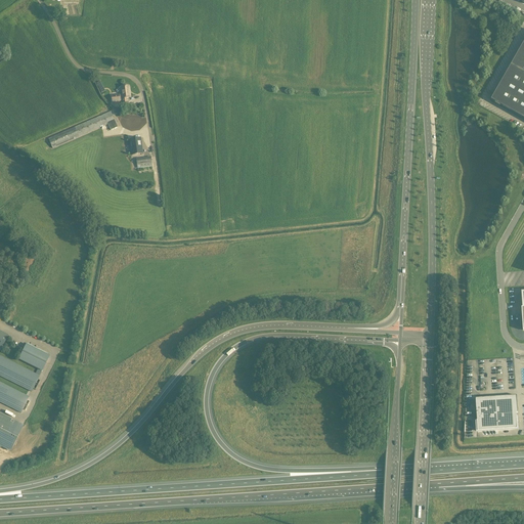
[(523,41),(490,100),(523,119),(523,41)]
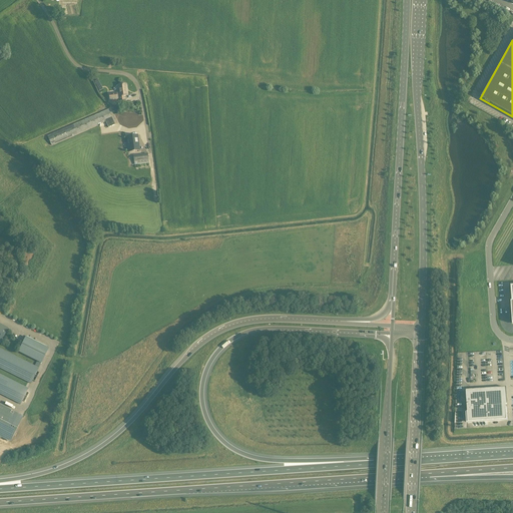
[(119,85),(118,85),(119,93),(117,94),(117,93),(109,94),(110,100),(112,100),(112,102),(117,101),(117,99),(118,99),(119,101),(125,100),(125,96),(128,96),(126,84),(125,84),(125,83),(124,82),(120,83),(119,84),(119,85)]
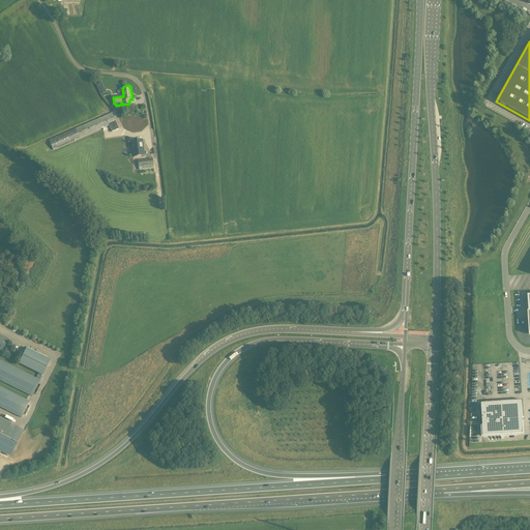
[(49,141),(54,150),(110,126),(110,128),(104,131),(106,135),(119,129),(112,113),(49,141)]
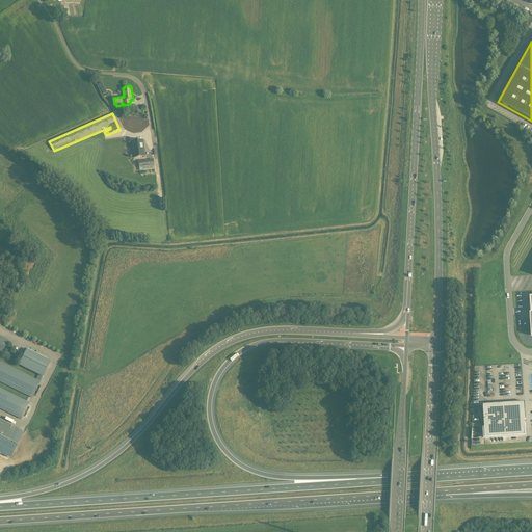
[(145,157),(143,140),(132,141),(134,158),(145,157)]
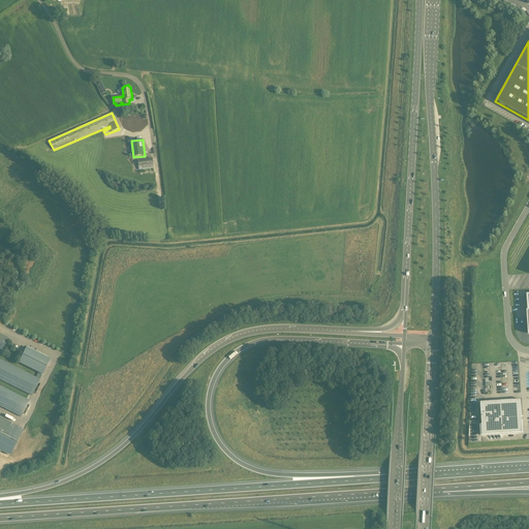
[(138,167),(141,167),(141,170),(154,168),(153,158),(137,160),(138,167)]
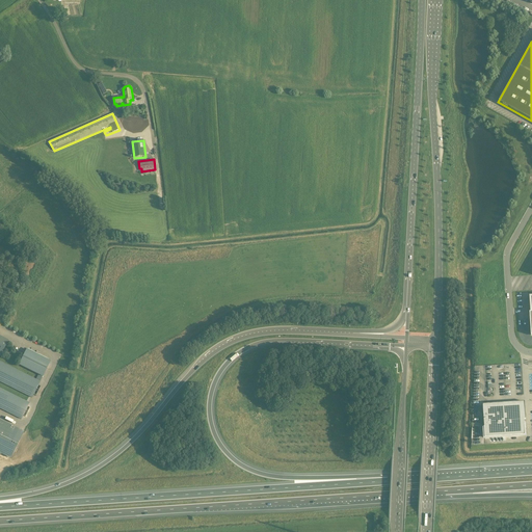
[(0,408),(21,420),(29,403),(0,389),(0,381),(32,398),(50,362),(26,350),(19,365),(40,375),(36,380),(0,362),(0,354),(1,355),(8,341),(0,336),(0,408)]
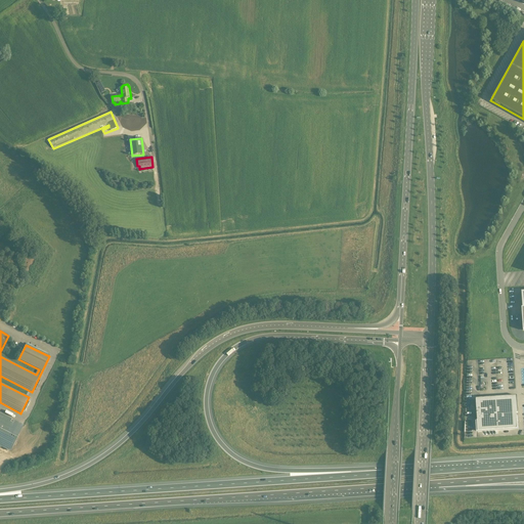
[(515,396),(481,398),(475,398),(477,432),(513,429),(513,419),(514,419),(514,416),(513,416),(513,413),(517,413),(518,413),(516,396),(515,396)]
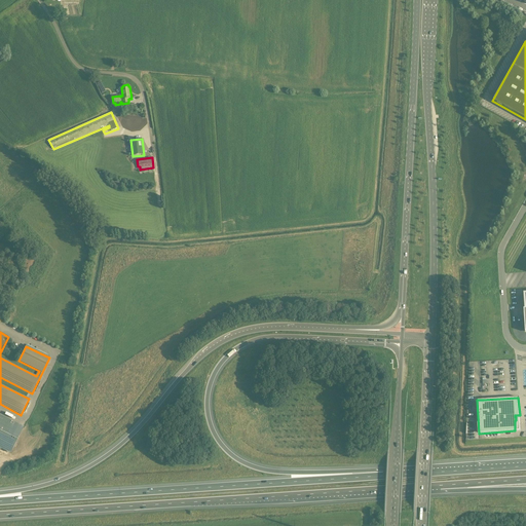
[(23,428),(0,416),(0,446),(10,452),(23,428)]
